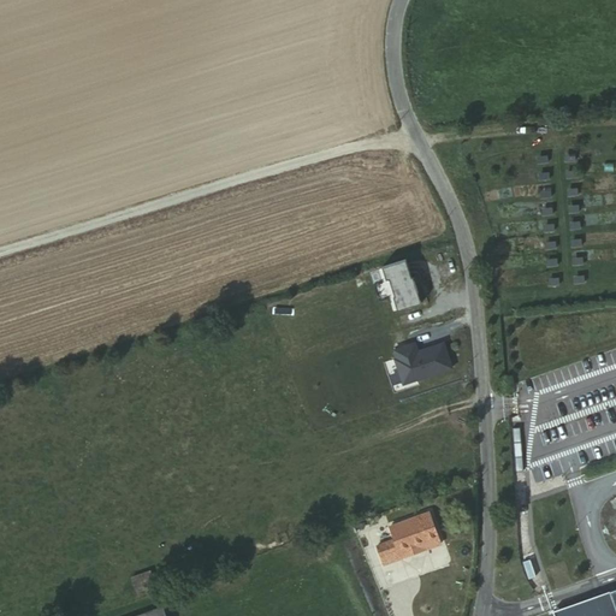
[(380,267),(385,280),(388,279),(394,297),(392,297),(396,312),(420,303),(414,286),(413,288),(404,260),(380,267)]
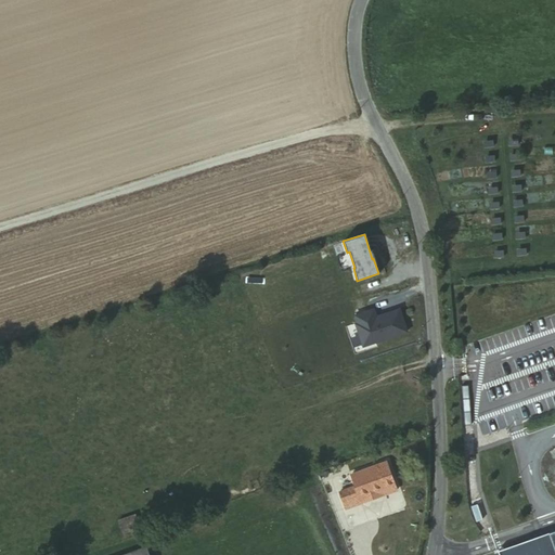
[(355,321),(352,322),(359,345),(403,330),(396,308),(373,314),(371,307),(351,313),(355,321)]
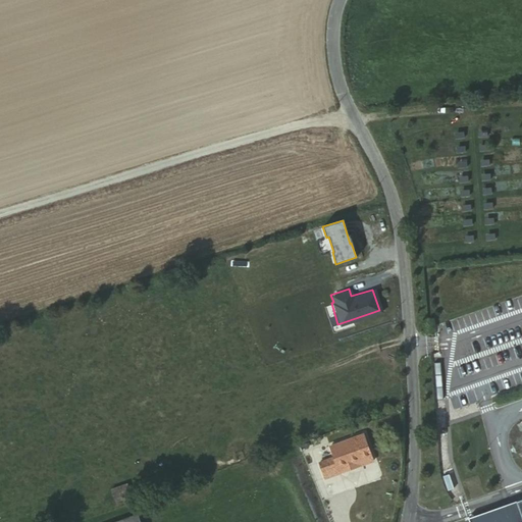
[(364,432),(331,445),(340,466),(360,458),(362,463),(374,459),(364,432)]
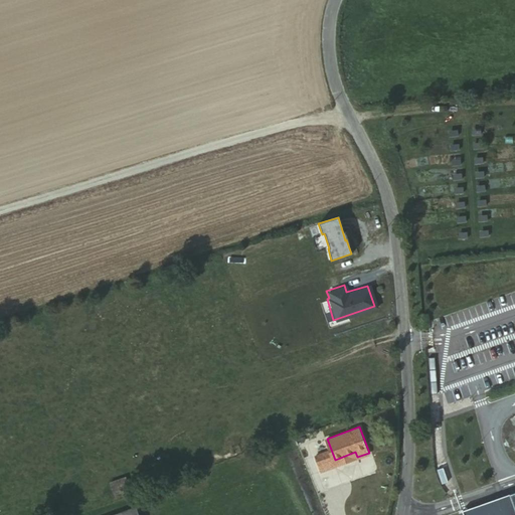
[(335,460),(336,465),(357,457),(355,452),(335,460)]
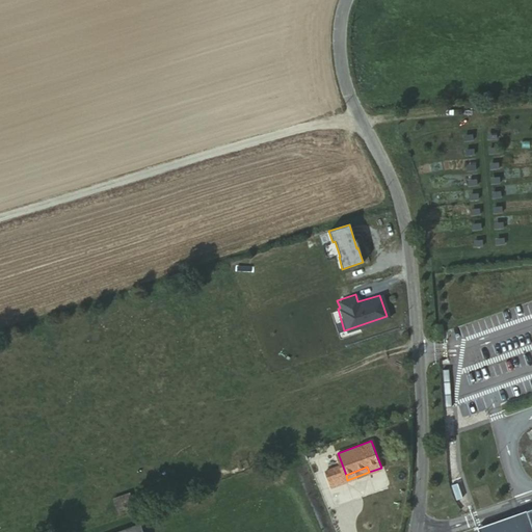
[(531,531),(526,512),(475,531),(531,531)]
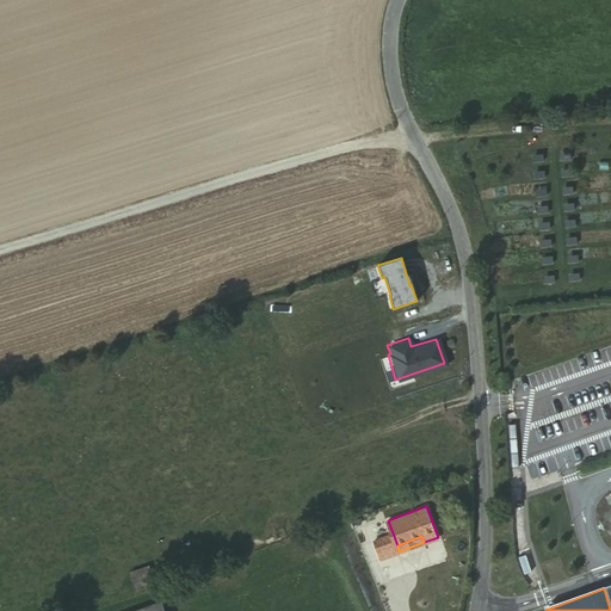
[(174,610),(171,600),(141,610),(174,610)]
